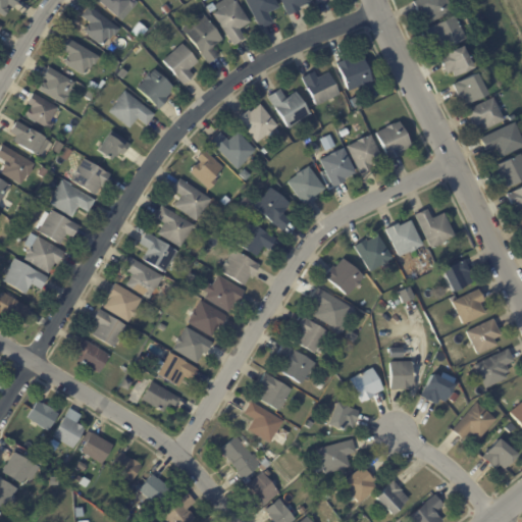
[(18,0),(13,8),(8,5),(7,7),(9,8),(8,10),(9,11),(5,16),(0,12),(0,0),(18,0)]
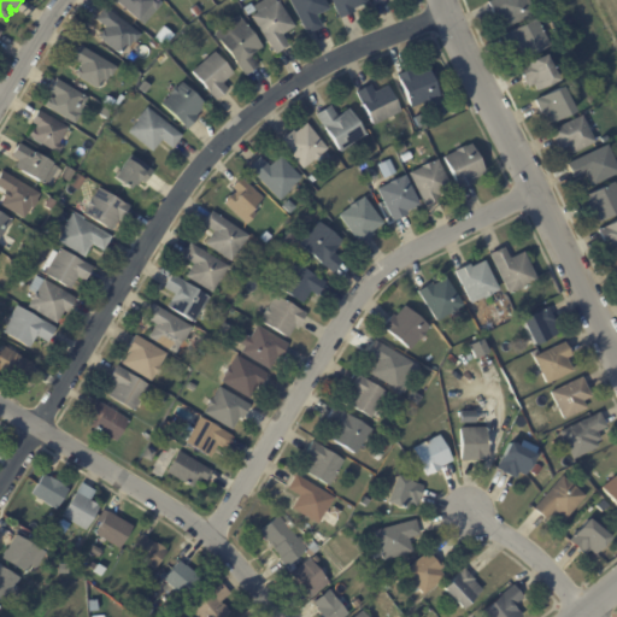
[(116,0),(157,0),(162,4),(144,24),(116,0)]
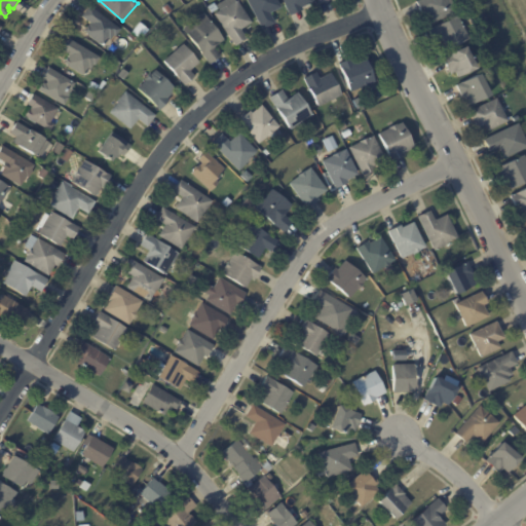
[(245,28),(242,29),(249,38),(236,46),(215,14),(220,10),(217,5),(224,0),(236,0),(237,1),(252,23),(245,28)]
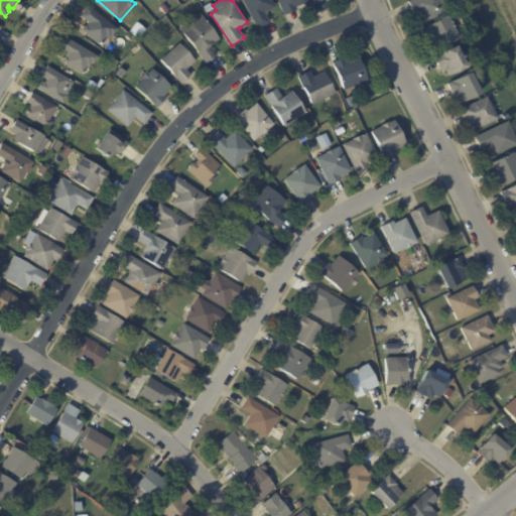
[(268,12),(266,13),(271,22),(258,29),(243,0),(273,0),(277,7),(268,12)]
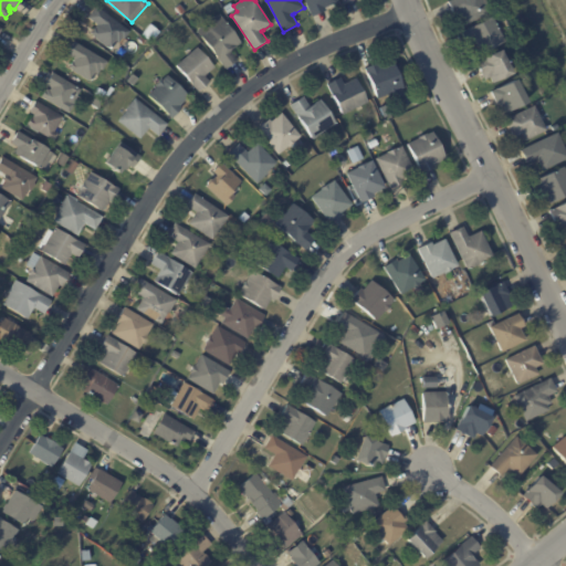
[(326,11),(313,17),(305,0),(337,0),(338,2),(326,8),(327,11),(326,11)]
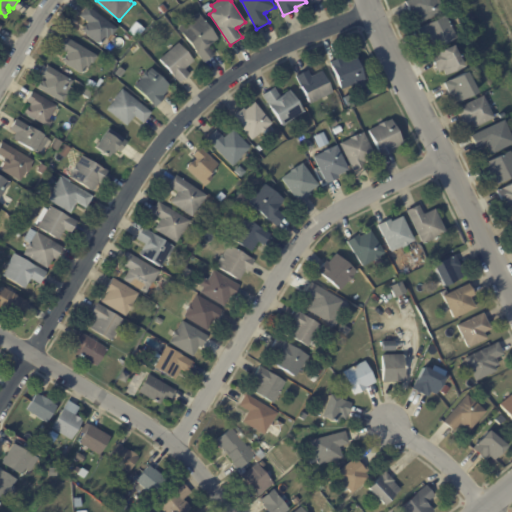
[(412,15),(410,12),(408,13),(401,1),(403,0),(433,0),(439,11),(415,23),(412,15)]
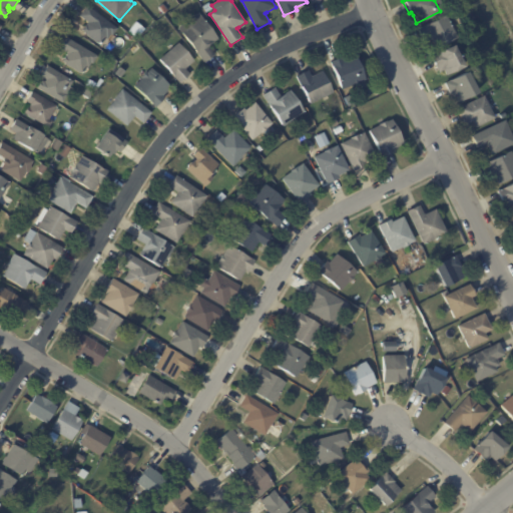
[(157,7),(162,3),(167,10),(162,14),(157,7)]
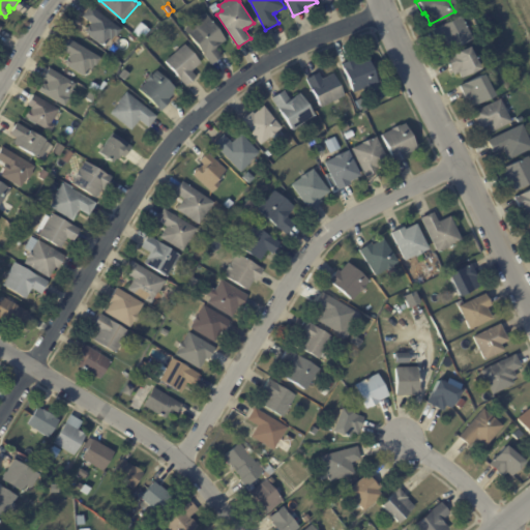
[(209,7),(216,3),(218,8),(212,12),(209,7)]
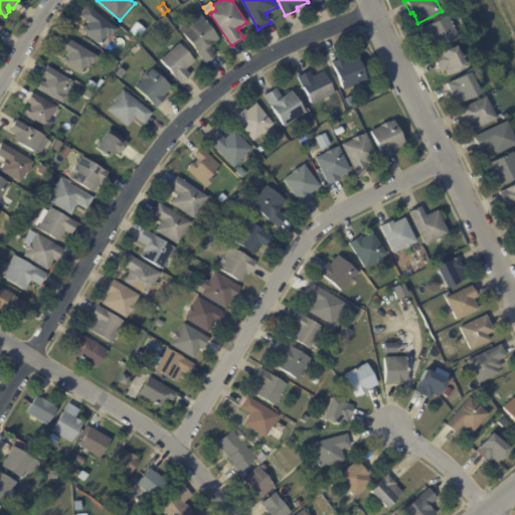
[(110,22),(119,29),(114,35),(112,34),(109,39),(107,38),(102,45),(82,31),(89,22),(80,16),(89,5),(110,22)]
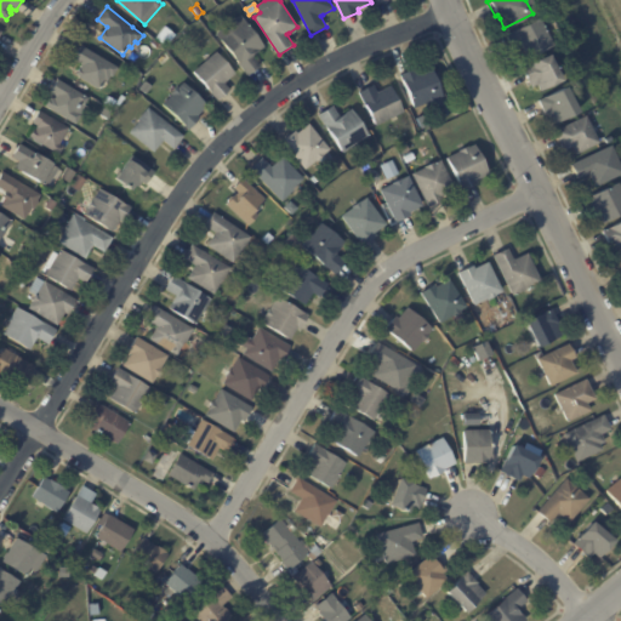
[(256,53),(254,56),(261,67),(248,77),(216,34),(240,16),(265,47),(256,53)]
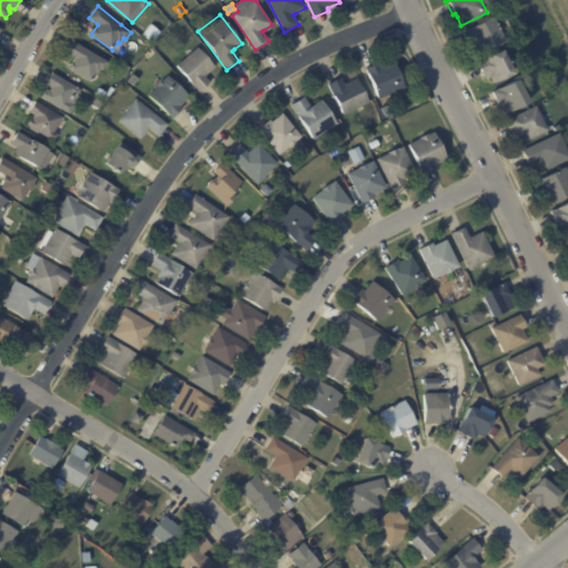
[(465,44),(459,33),(488,18),(501,42),(479,53),(474,42),(466,47),(465,44)]
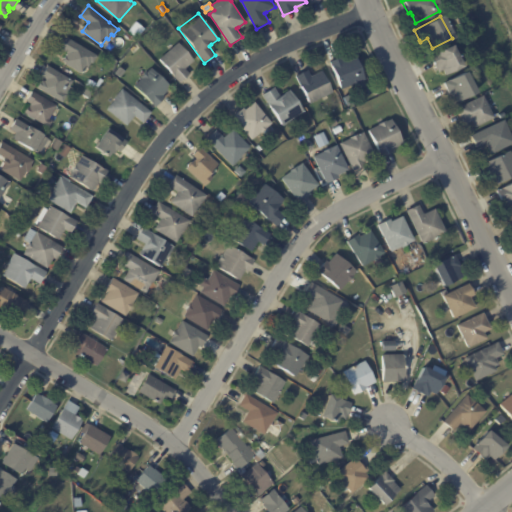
[(144,30),(136,39),(122,27),(126,21),(133,27),(136,23),(144,30)]
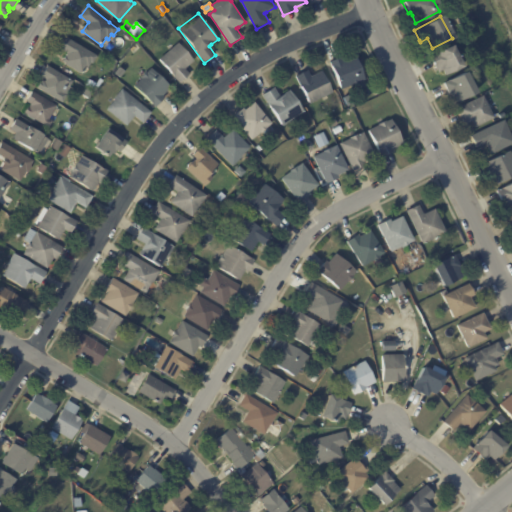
[(78,45),(97,56),(93,63),(91,62),(88,68),(87,67),(82,74),(62,62),(67,53),(58,48),(65,37),(78,45)]
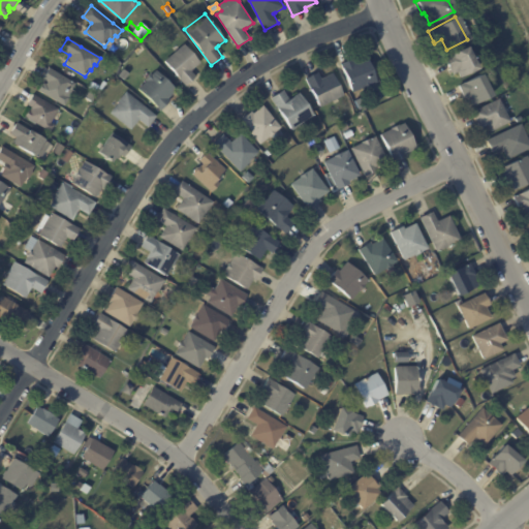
[(194,79),(185,87),(164,61),(184,44),(199,63),(190,71),(196,78),(194,79)]
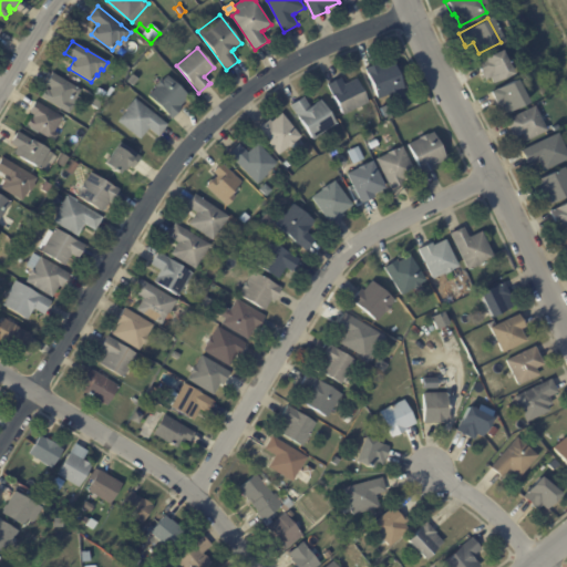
[(482,74),(475,62),(496,50),(509,73),(493,82),(490,78),(485,80),(482,74)]
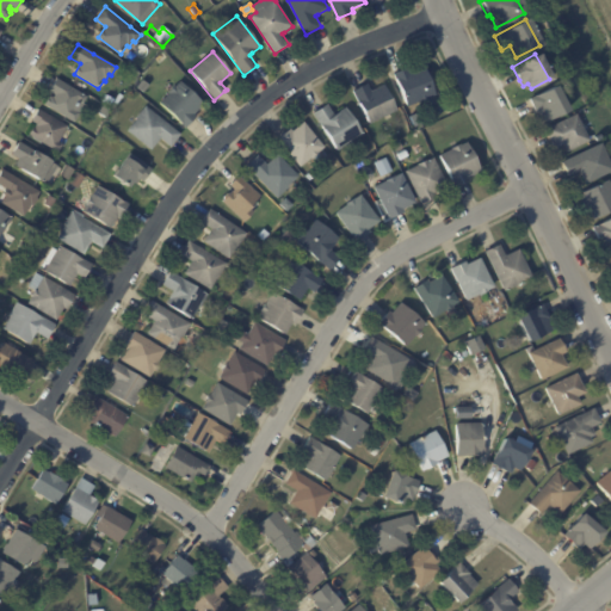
[(407,107),(394,75),(409,68),(411,72),(425,66),(437,97),(430,99),(430,100),(423,104),(421,102),(407,107)]
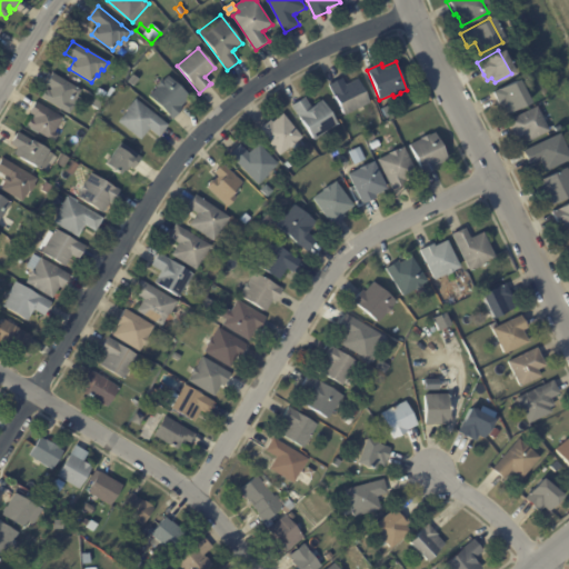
[(47,100),(42,97),(46,90),(47,91),(48,89),(50,91),(52,88),(46,85),(52,72),(81,90),(78,97),(79,98),(69,113),(47,100)]
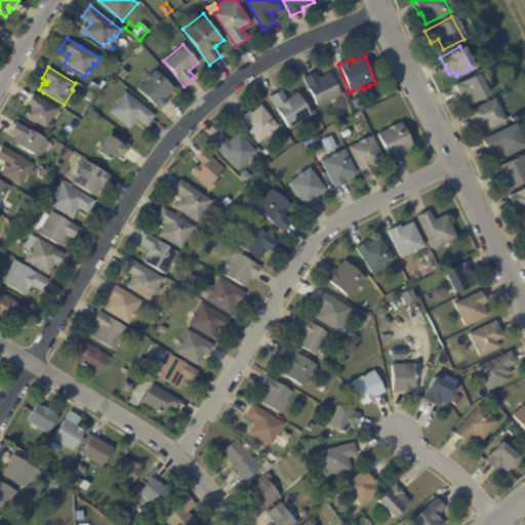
[(166,104),(159,111),(137,89),(146,81),(145,80),(156,70),(175,90),(167,98),(169,101),(166,104)]
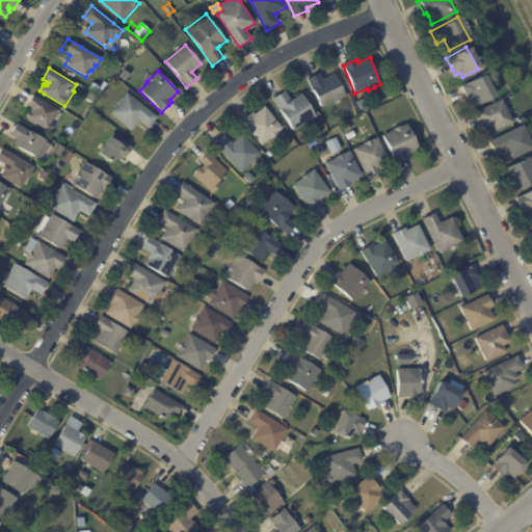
[(324,79),(335,75),(345,97),(322,109),(313,90),(312,91),(307,80),(319,74),(322,80),(324,79)]
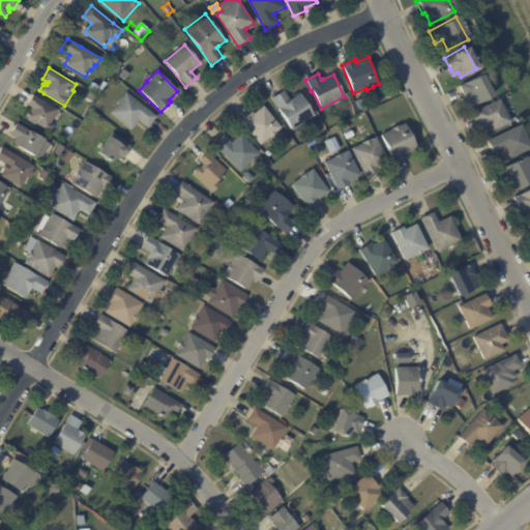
[(489,91),(491,96),(472,107),(467,97),(466,98),(460,86),(479,75),(489,91)]
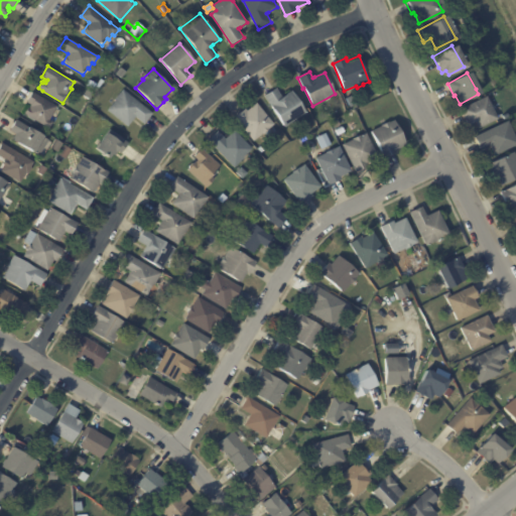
[(90,80),(95,84),(92,89),(86,86),(90,80)]
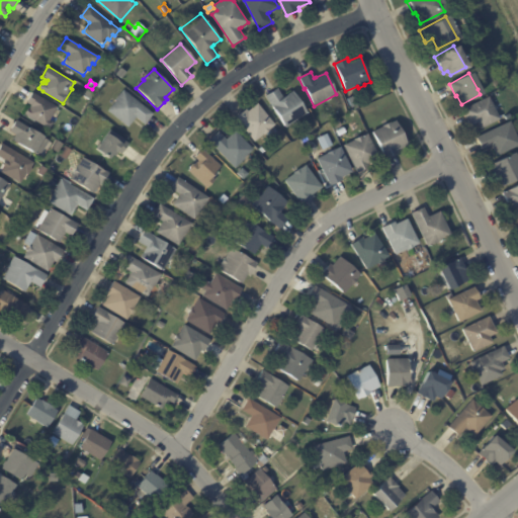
[(83,96),(87,89),(93,93),(89,99),(83,96)]
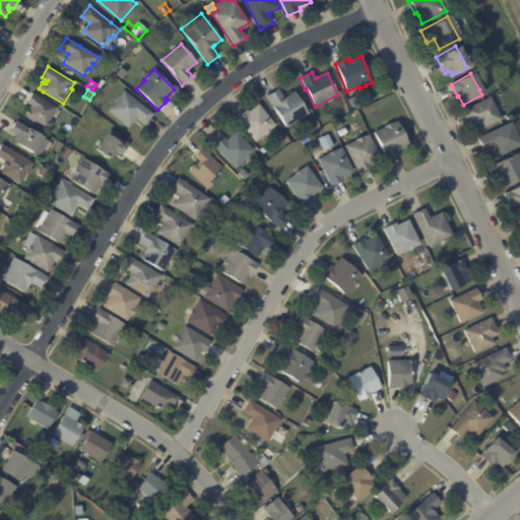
[(152,117),(145,125),(137,118),(129,128),(109,112),(116,102),(115,101),(124,89),(154,114),(152,117)]
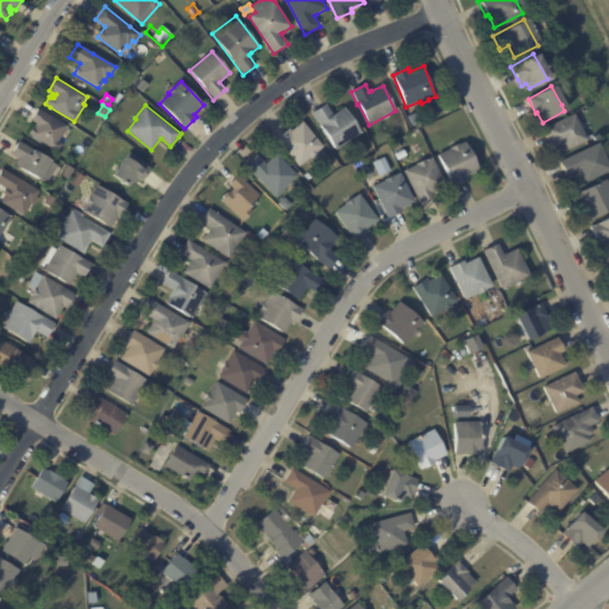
[(334,114),(346,107),(363,132),(350,140),(351,142),(337,151),(313,114),(326,105),(333,115),(334,114)]
